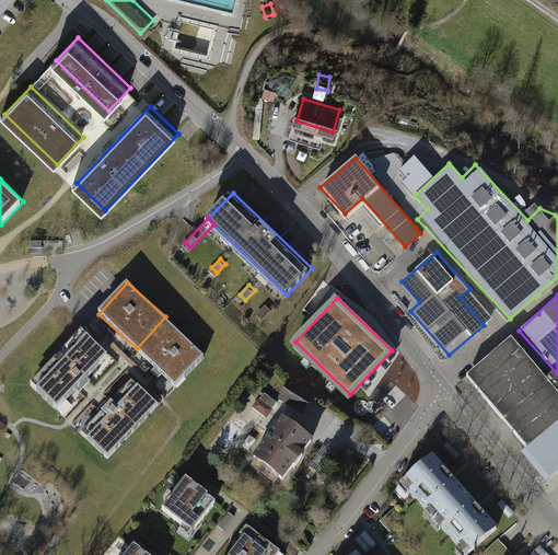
[(272,309),(266,303),(258,312),(264,318),(272,309)]
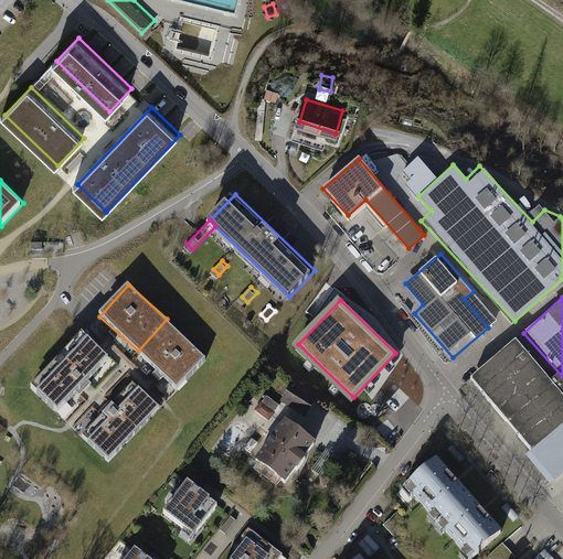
[(138,351),(177,386),(205,354),(167,319),(138,351)]
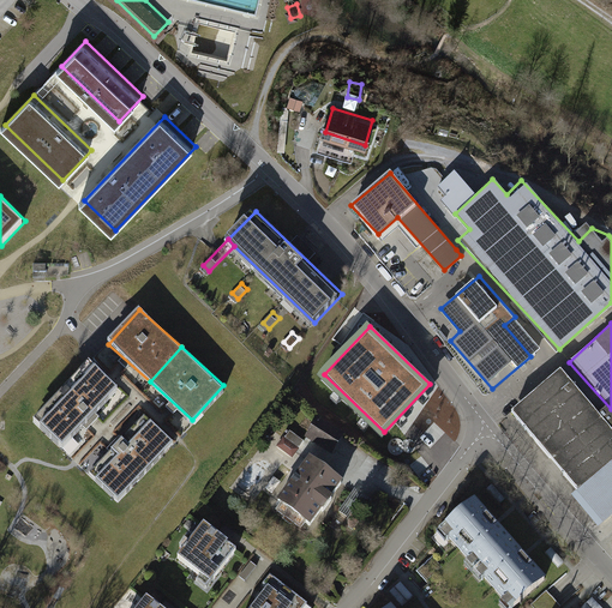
[(89,363),(34,421),(60,446),(117,389),(89,363)]
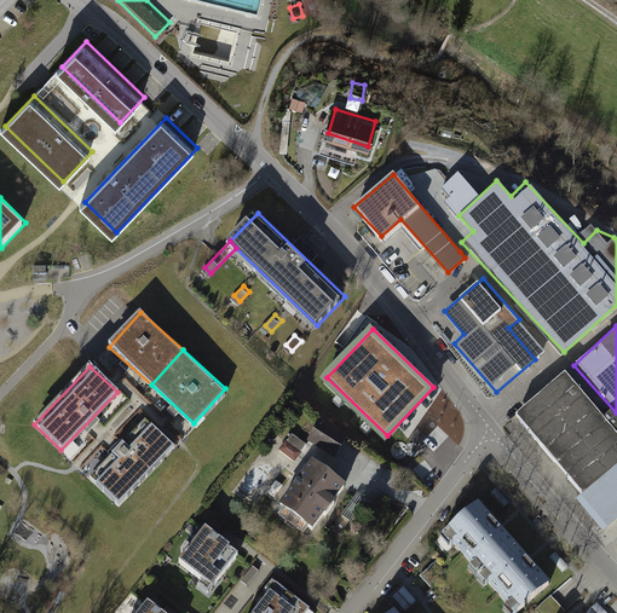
[(515,414),(583,491),(616,461),(616,432),(564,371),(515,414)]
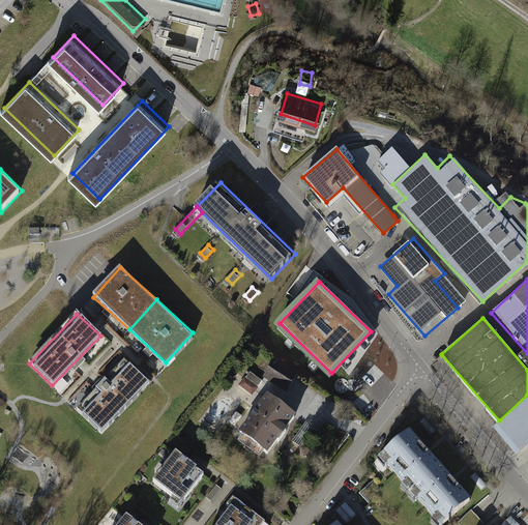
[(147,378),(124,357),(79,406),(101,428),(147,378)]
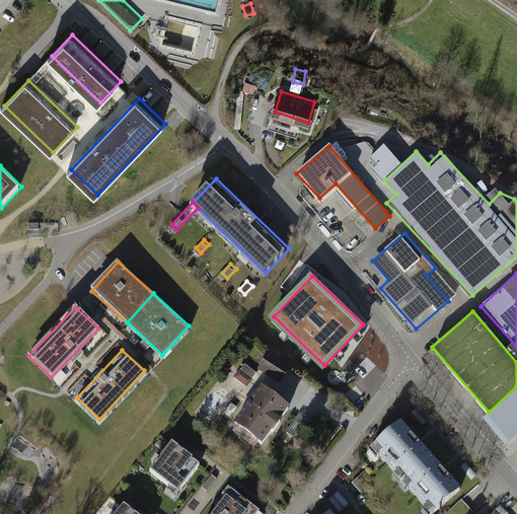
[(269,350),(259,367),(281,380),(291,363),(269,350)]
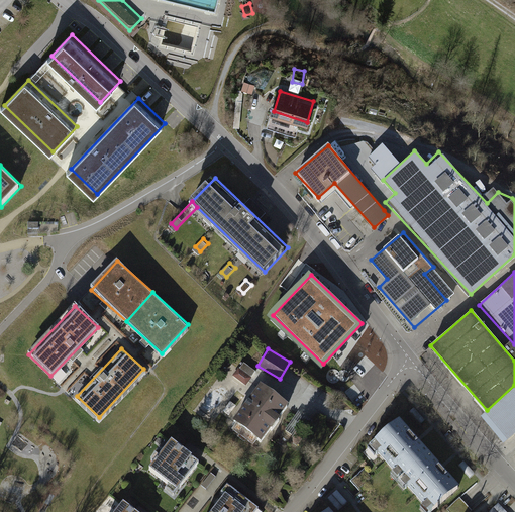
[(249,378),(259,364),(245,354),(235,370),(249,378)]
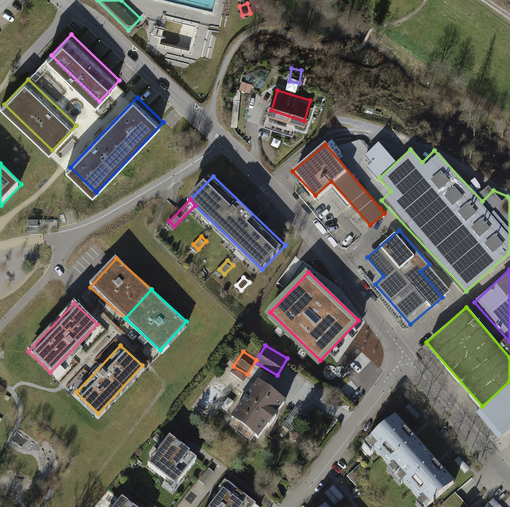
[(215,359),(180,407),(200,423),(236,373),(215,359)]
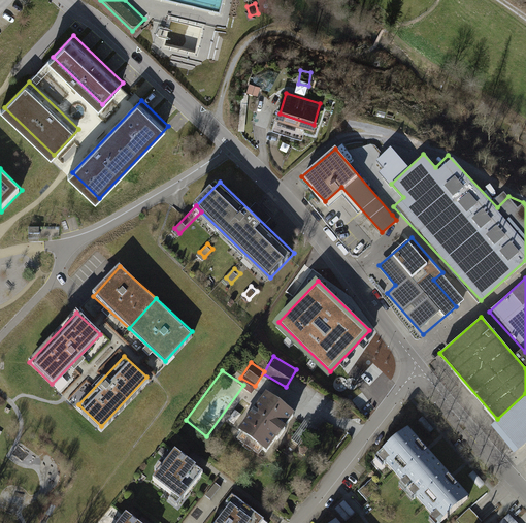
[(241,431),(236,438),(255,454),(261,446),(265,449),(293,414),(264,391),(235,427),(241,431)]
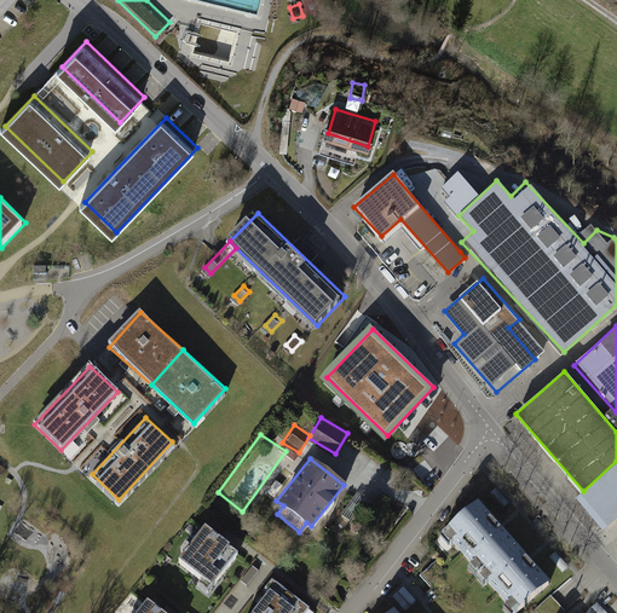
[(515,539),(480,499),(444,531),(480,571),(515,539)]
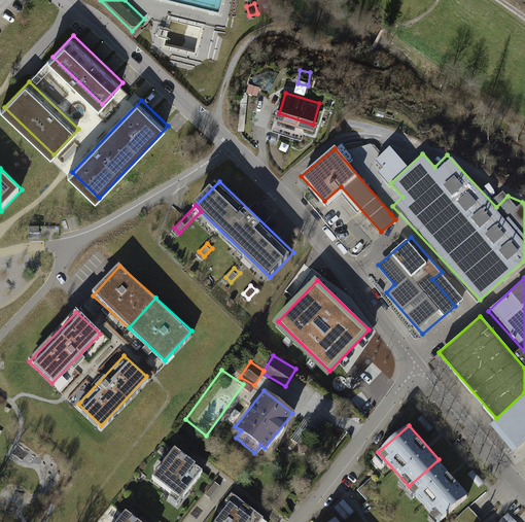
[(175,443),(152,470),(180,492),(203,464),(175,443)]
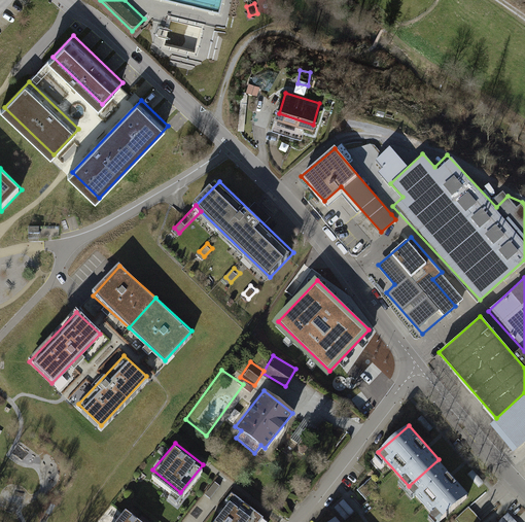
[(469,494),(439,459),(409,486),(439,520),(469,494)]
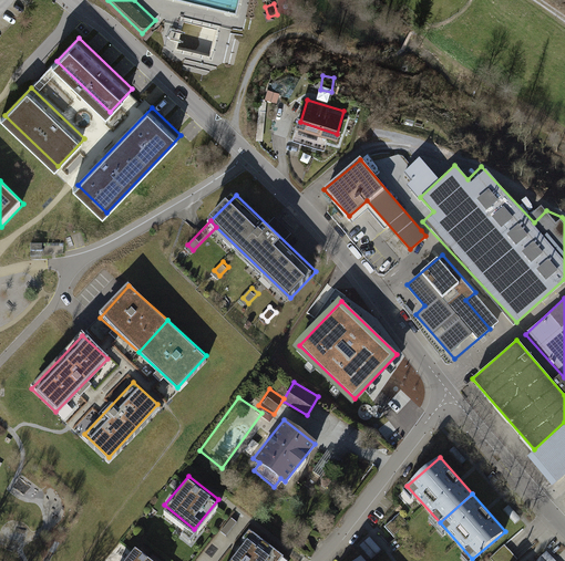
[(229,530),(240,518),(235,513),(225,527),(229,530)]
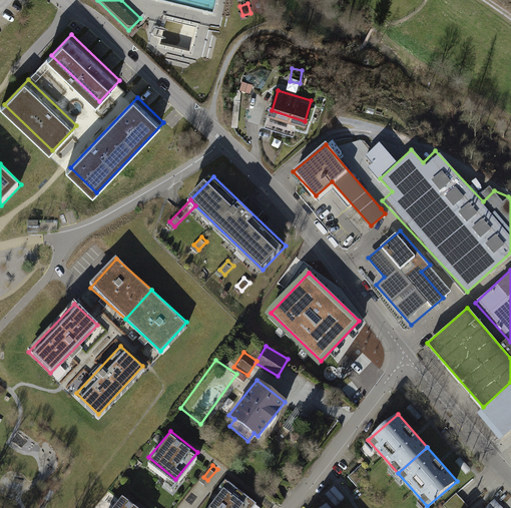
[(228,476),(203,507),(250,507),(259,499),(228,476)]
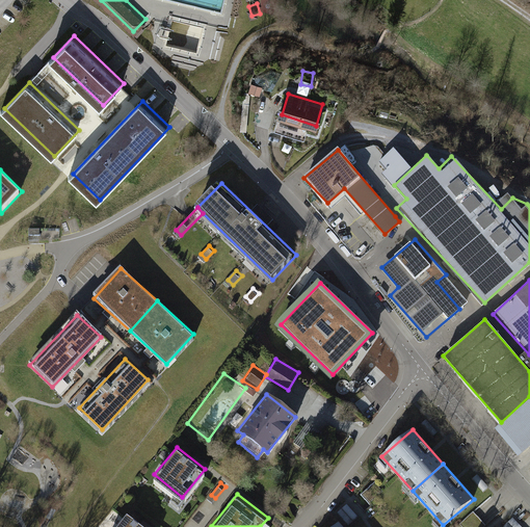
[(495,494),(465,518),(471,526),(478,526),(505,506),(495,494)]
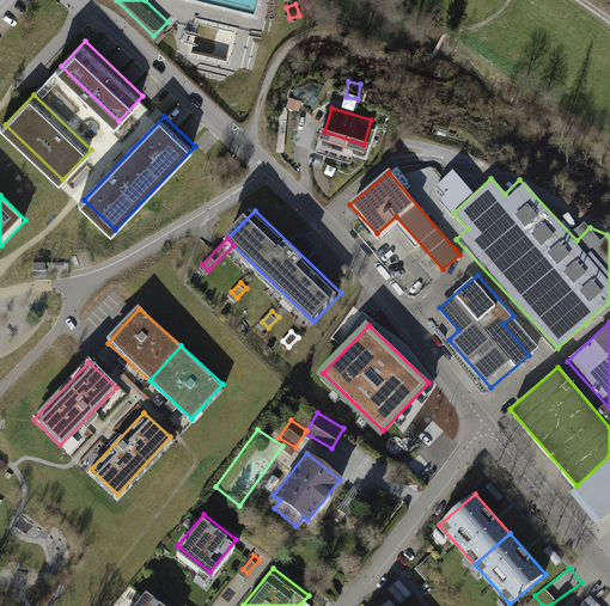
[(169,605),(145,587),(129,605),(169,605)]
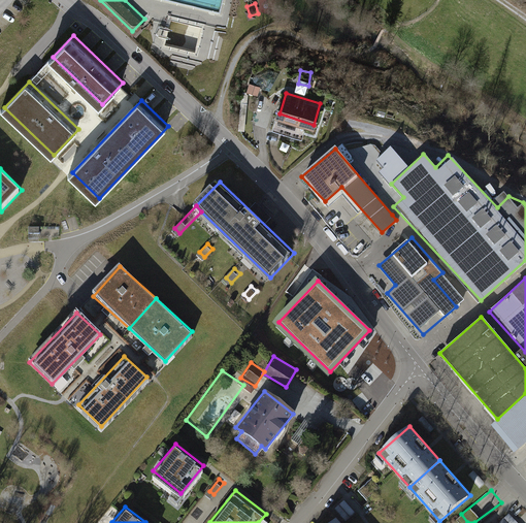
[(510,522),(525,522),(525,521),(514,510),(504,517),(510,522)]
